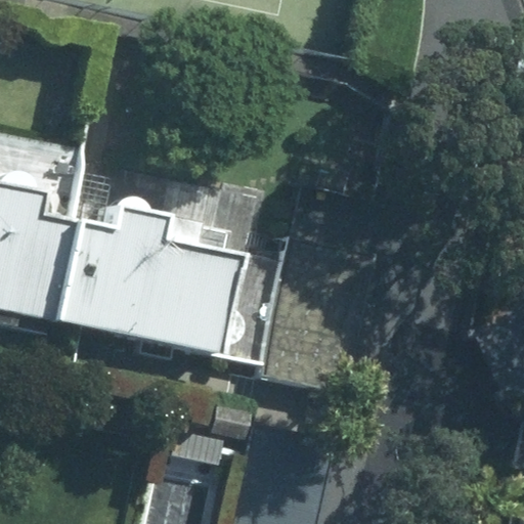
[(0,312),(40,321),(61,219),(27,212),(32,187),(0,180),(0,312)]
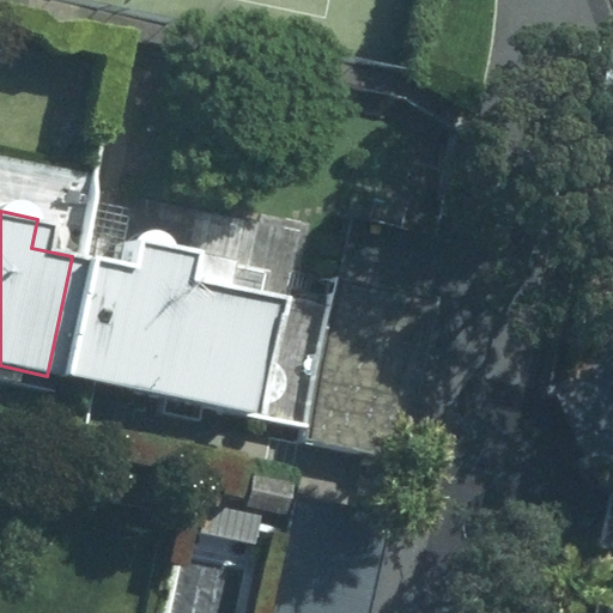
[(105,263),(72,256),(47,376),(237,416),(262,296),(169,277),(174,250),(111,237),(105,263)]
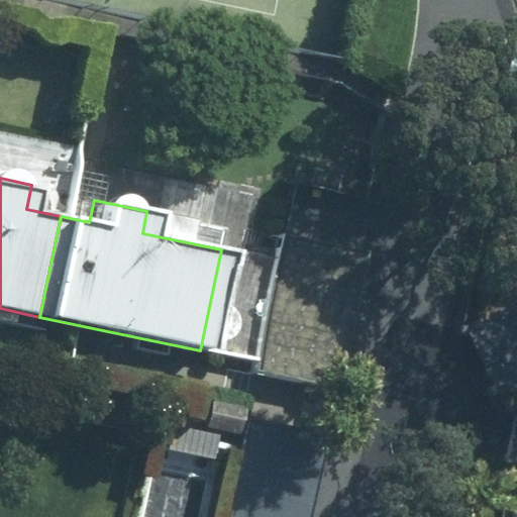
[(284,233),(254,372),(335,388),(365,250),(284,233)]
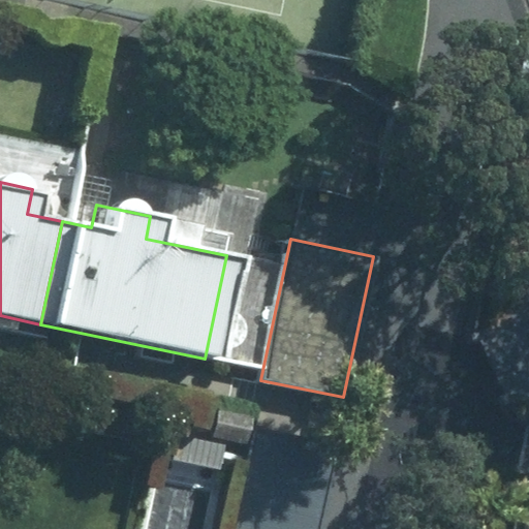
[(207,436),(241,442),(247,414),(213,407),(207,436)]
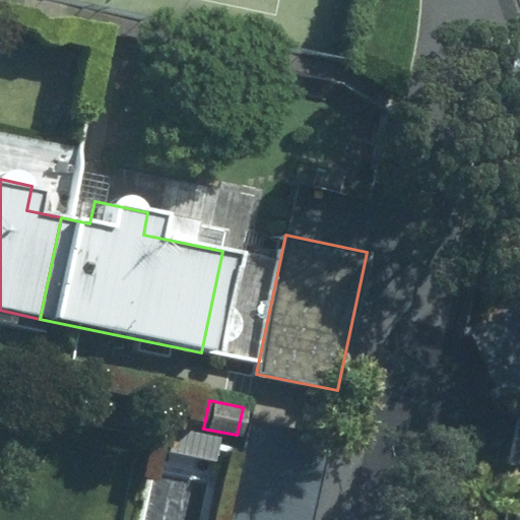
[(308,519),(326,437),(247,420),(225,519),(308,519)]
